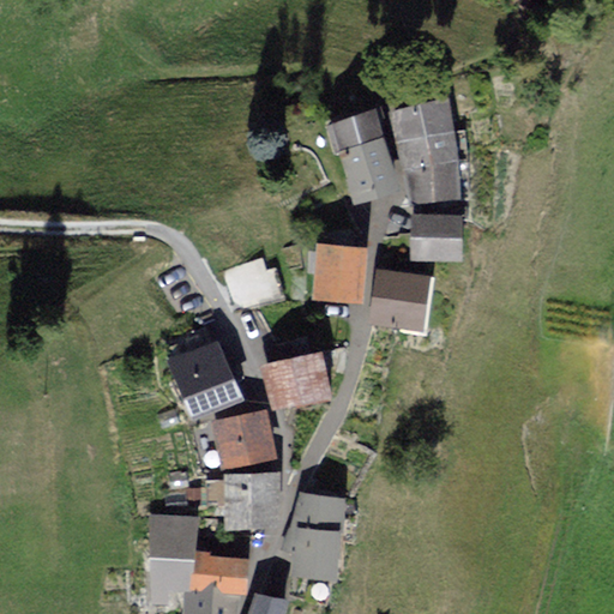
[(444,101),(396,109),(401,139),(449,130),(444,101)]
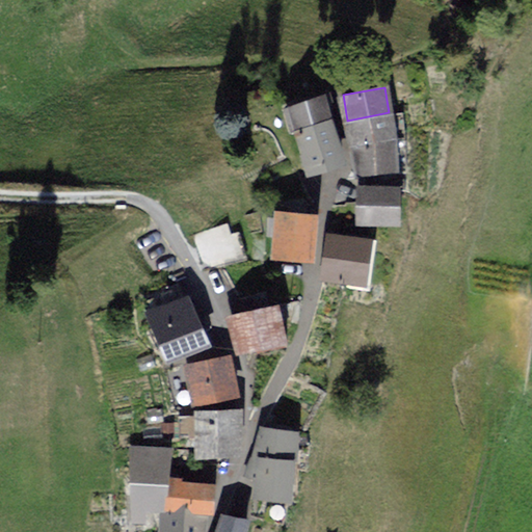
[(322,96),(289,107),(295,128),(329,117),(322,96)]
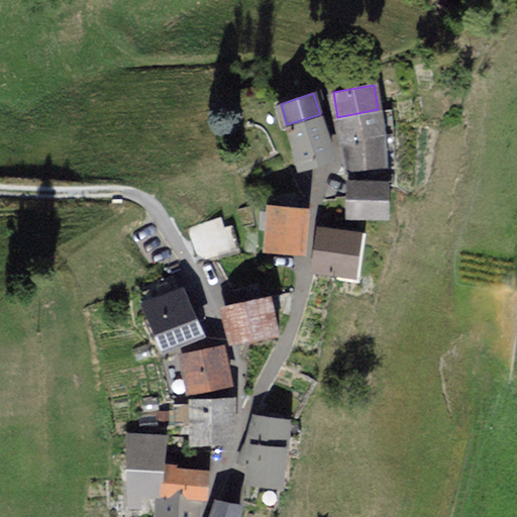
[(337,117),(341,139),(383,132),(378,109),(337,117)]
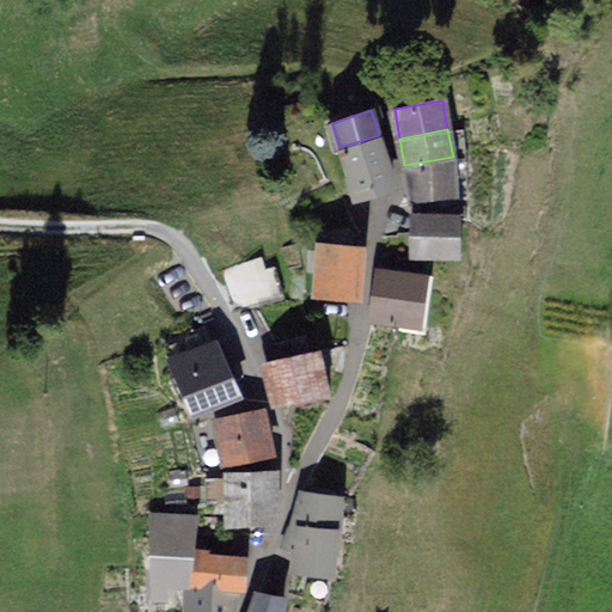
[(396,185),(379,135),(340,147),(357,199),(396,185)]
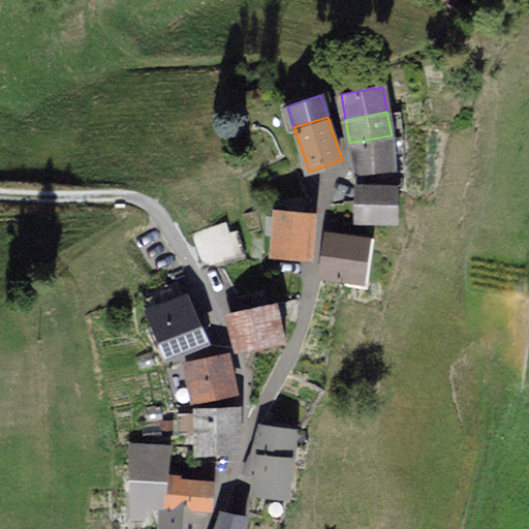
[(397,165),(392,135),(349,143),(354,173),(397,165)]
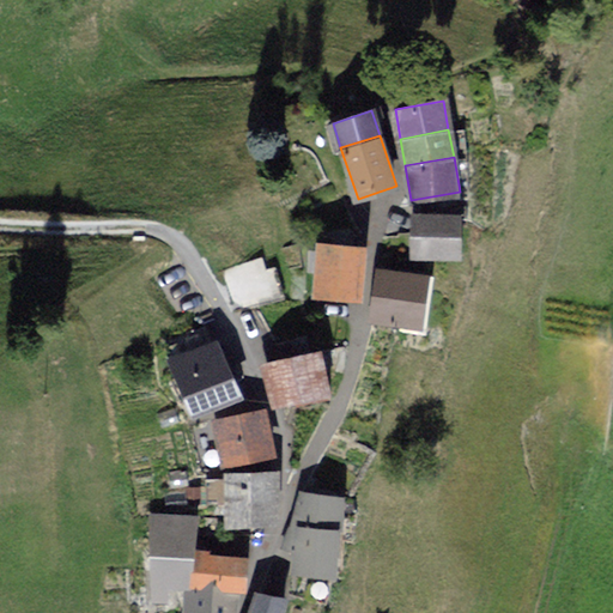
[(459,214),(414,214),(414,255),(459,255),(459,214)]
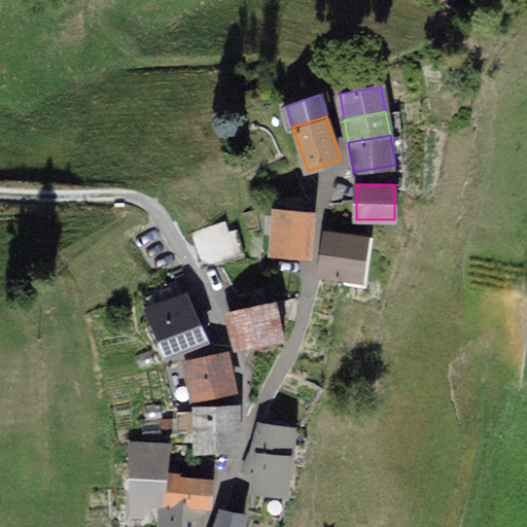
[(312,213),(274,211),(273,253),(310,255),(312,213)]
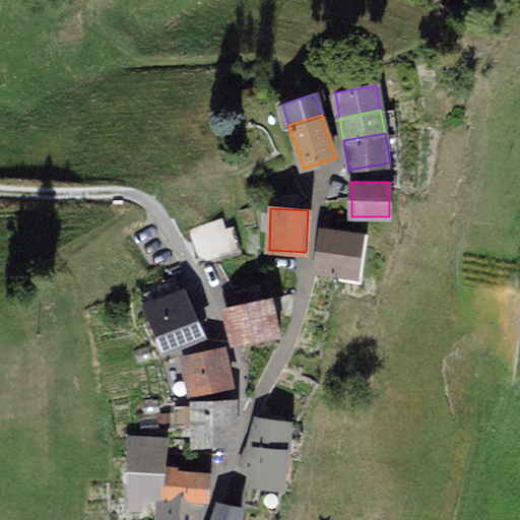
[(191,221),(202,251),(235,239),(224,209),(191,221)]
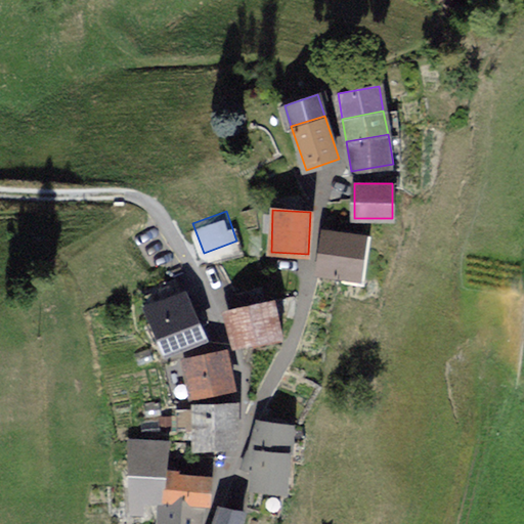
[(365,237),(326,232),(321,273),(359,278),(365,237)]
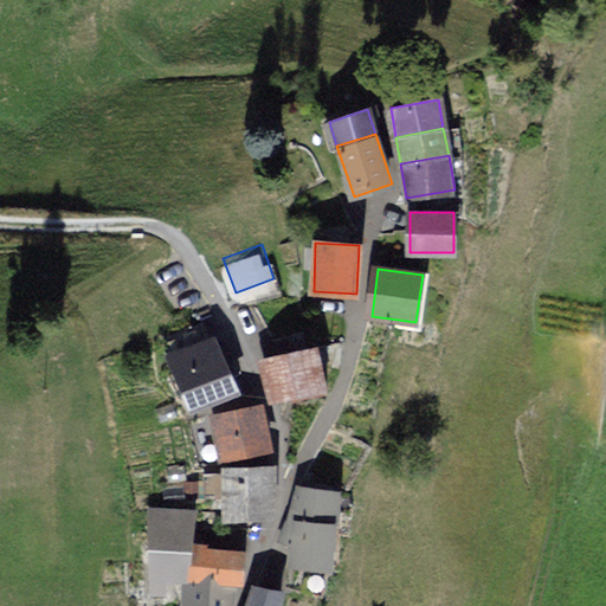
[(234,392),(213,339),(172,355),(193,408),(234,392)]
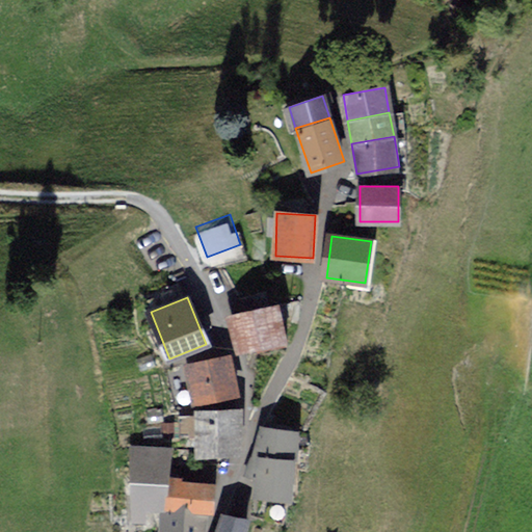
[(277,308),(233,316),(240,350),(284,341),(277,308)]
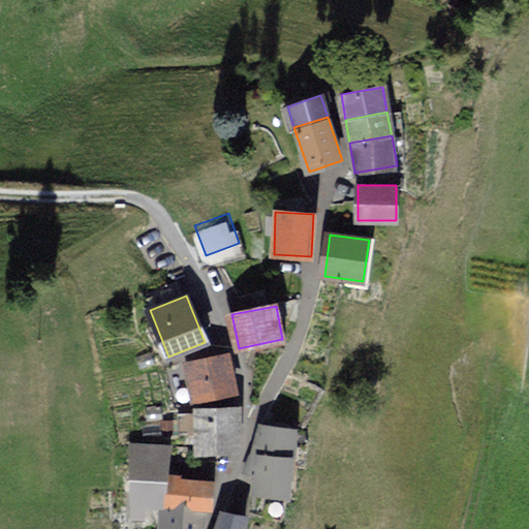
[(225,355),(185,364),(193,400),(234,392),(225,355)]
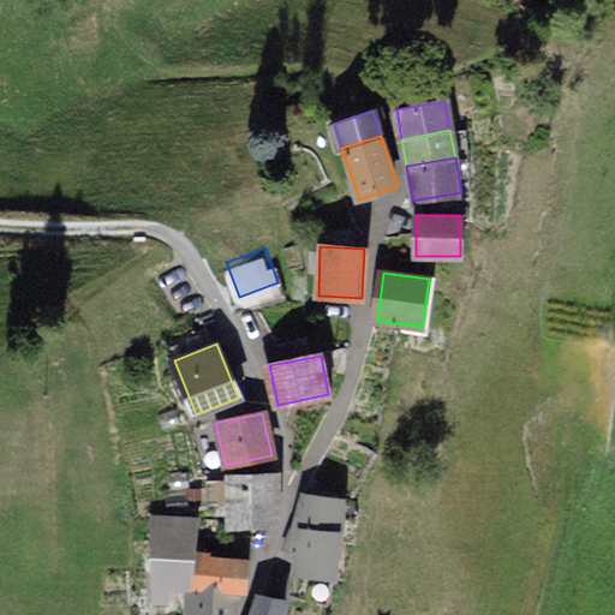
[(274,475),(228,476),(230,524),(275,523),(274,475)]
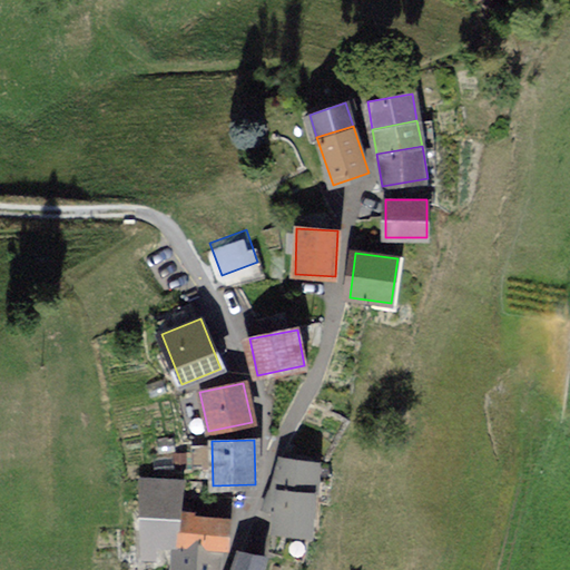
[(282,460),(269,509),(276,510),(275,530),(311,532),(313,493),(316,493),(318,462),(282,460)]
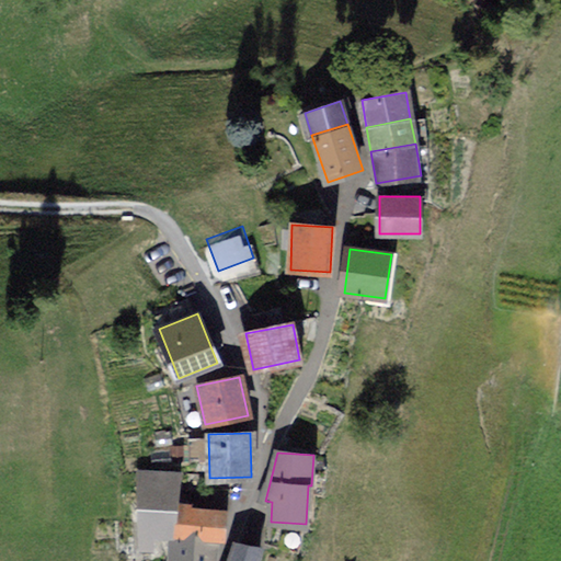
[(221,539),(224,512),(175,508),(178,473),(144,471),(139,549),(151,549),(152,537),(172,538),(170,560),(214,560),(216,539),(221,539)]
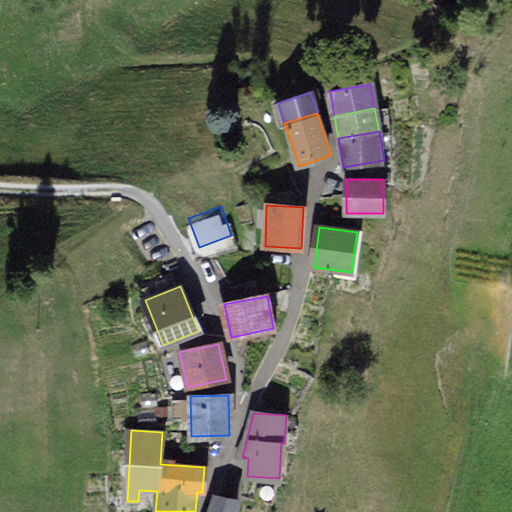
[(216,495),(209,511),(233,511),(236,499),(216,495)]
